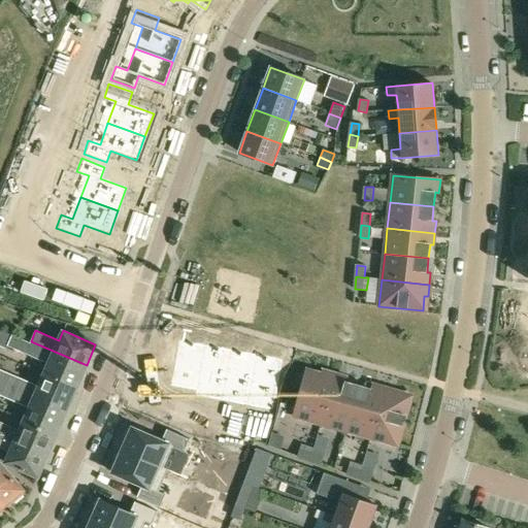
[(10,343),(17,347),(17,348),(50,362),(44,373),(76,387),(87,365),(31,341),(21,337),(14,335),(10,343)]
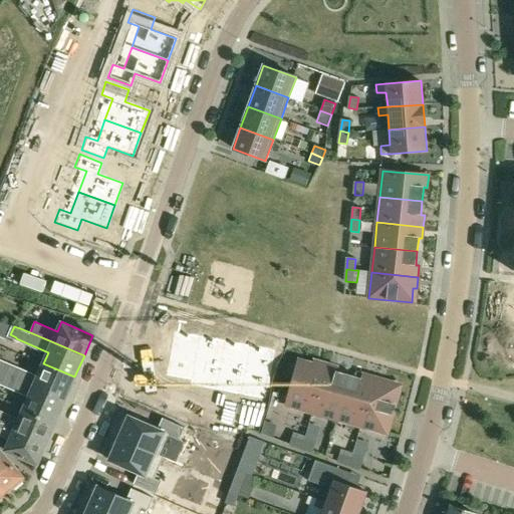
[(174,332),(166,377),(192,382),(200,337),(174,332)]
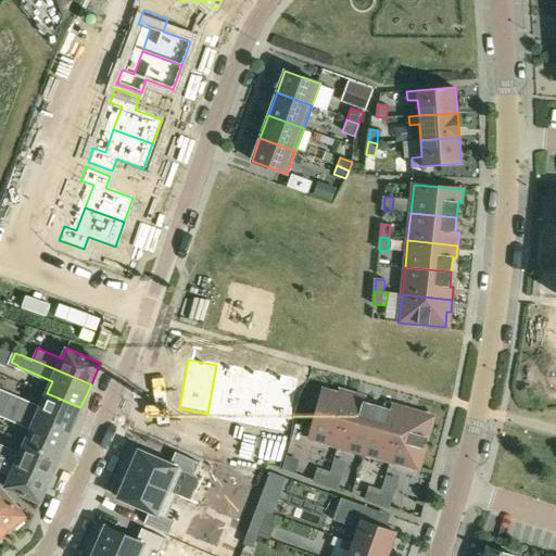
[(216,365),(207,414),(234,418),(243,370),(216,365)]
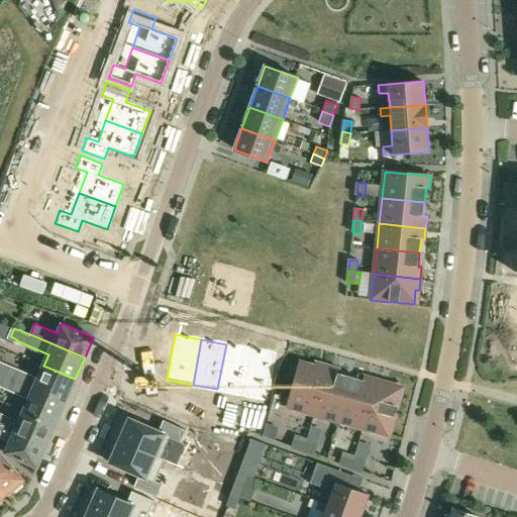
[(226,344),(217,389),(242,394),(251,348),(226,344)]
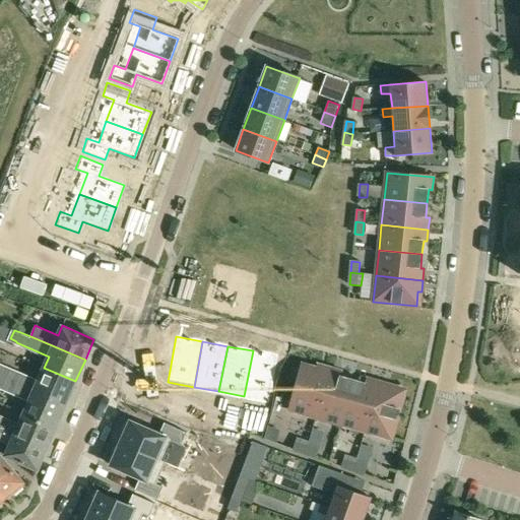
[(253,350),(244,396),(270,401),(278,355),(253,350)]
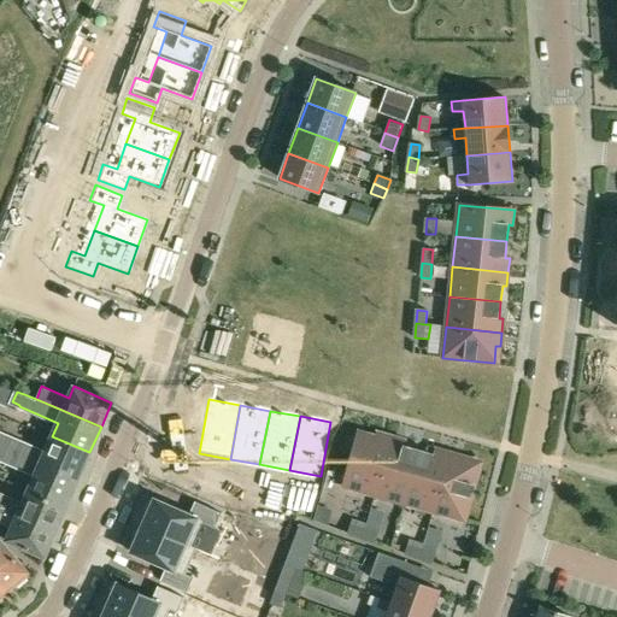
[(0,430),(0,445),(78,479),(89,452),(52,436),(46,451),(0,430)]
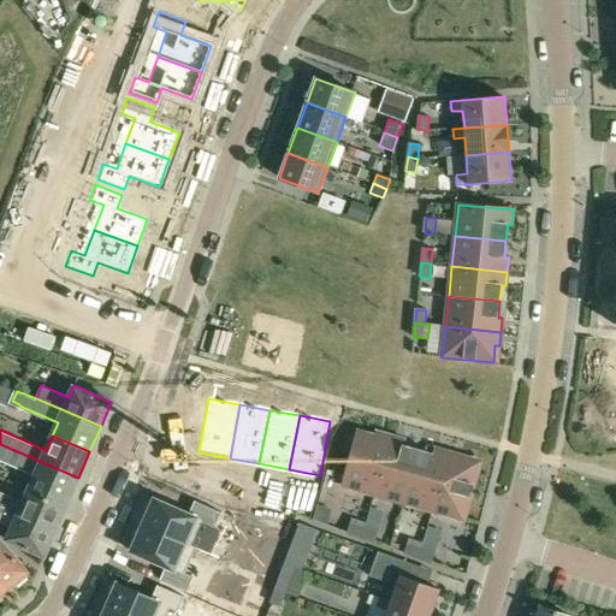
[(374,495),(389,438),(377,434),(375,439),(359,434),(344,487),(374,495)]
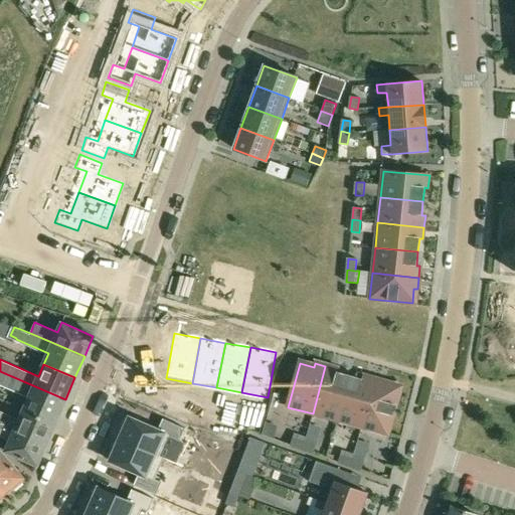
[(338,420),(349,377),(335,373),(337,369),(326,366),(313,413),(338,420)]
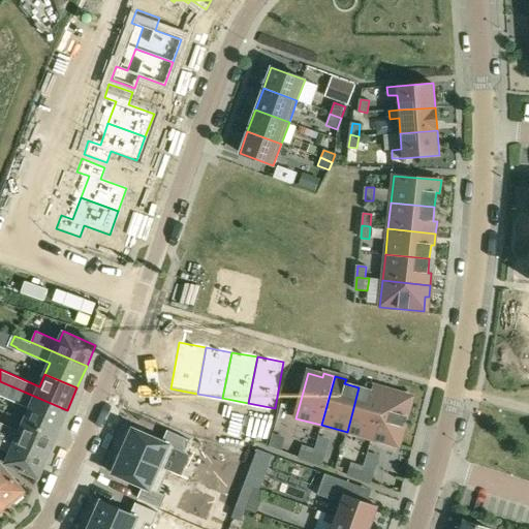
[(25,421),(57,434),(67,410),(0,381),(0,395),(30,408),(25,421)]
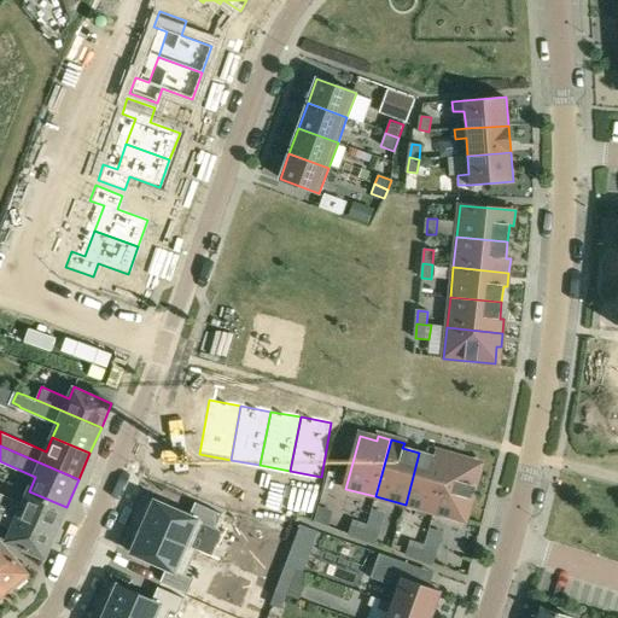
[(435,512),(449,456),(437,453),(435,458),(419,453),(406,505),(435,512)]
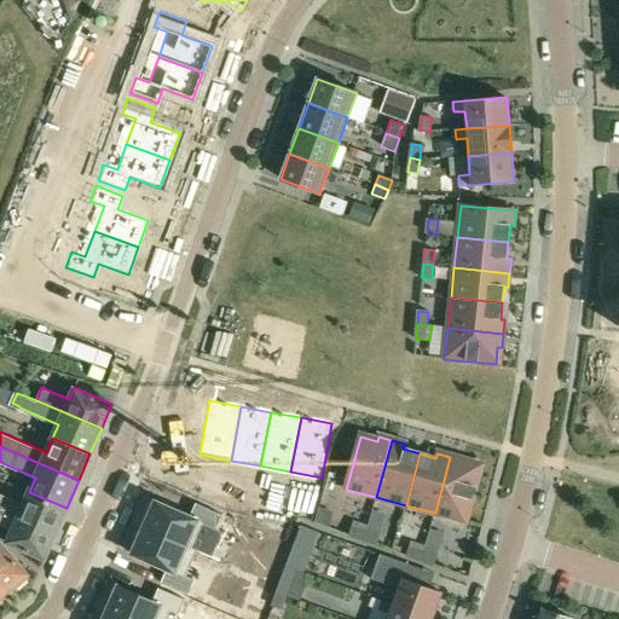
[(463,461),(450,457),(435,513),(466,521),(479,469),(462,464),(463,461)]
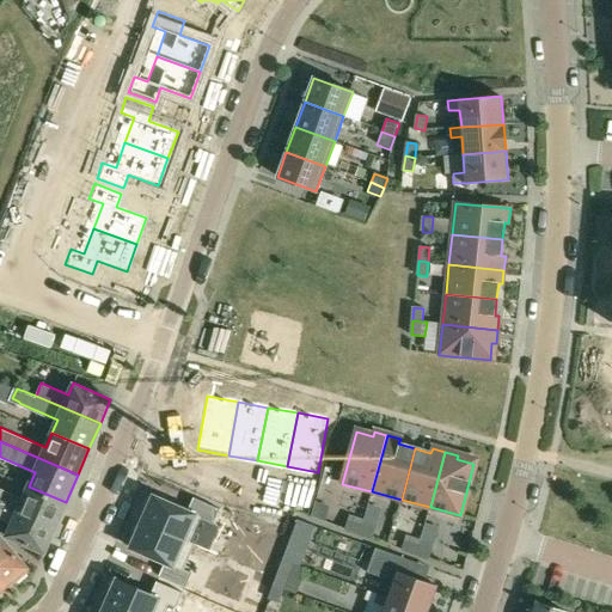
[(0,488),(0,503),(55,527),(66,502),(29,487),(23,499),(2,490),(2,489),(0,488)]
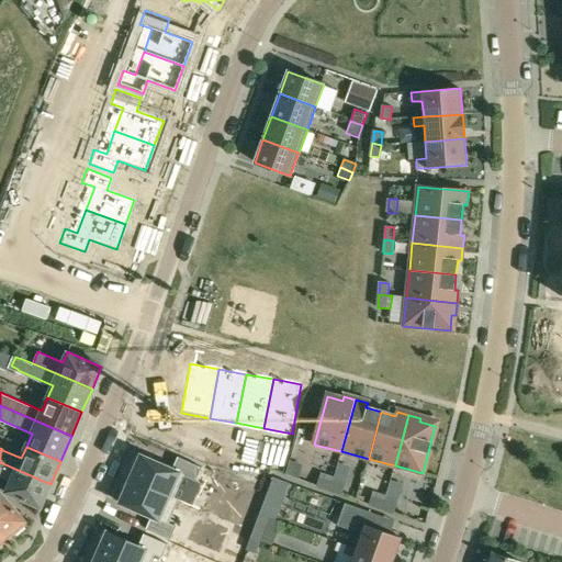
[(139,457),(130,481),(169,497),(178,474),(179,472),(171,470),(139,457)]
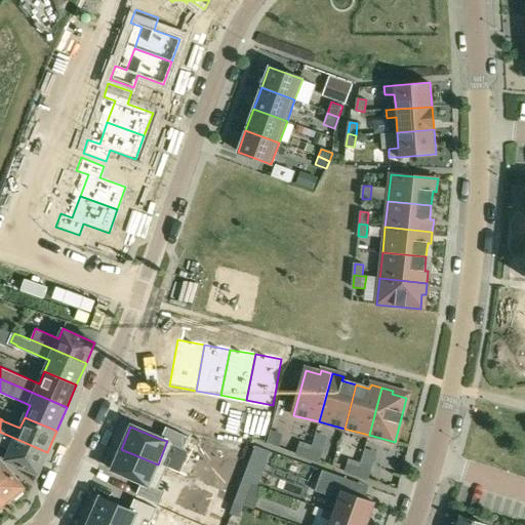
[(165,428),(160,439),(167,441),(166,443),(183,449),(188,437),(165,428)]
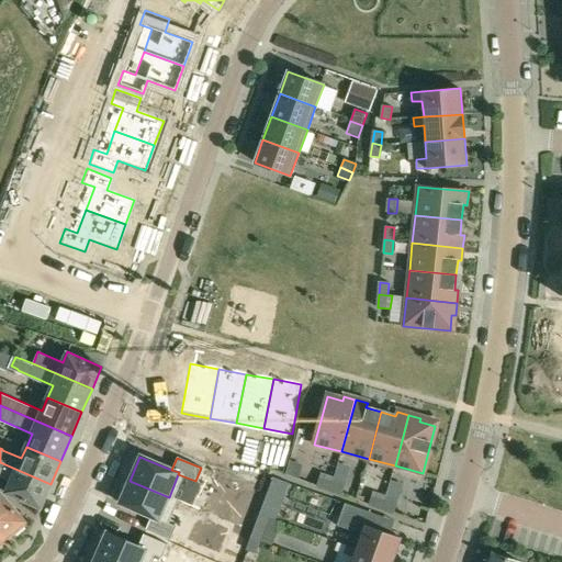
[(40,508),(51,484),(0,462),(0,476),(11,481),(6,493),(40,508)]
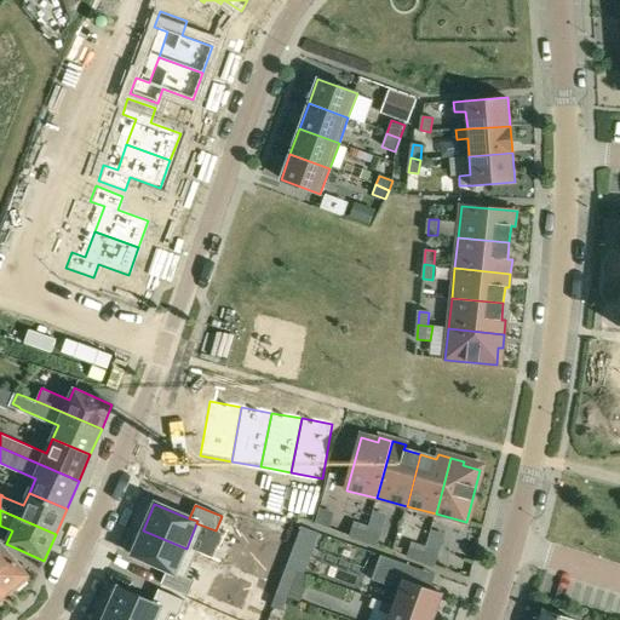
[(244,539),(248,528),(233,521),(228,532),(244,539)]
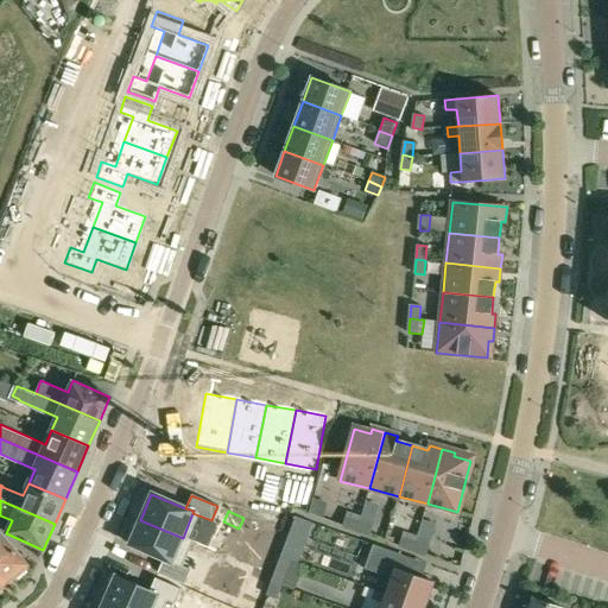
[(341,526),(355,531),(361,515),(347,511),(341,526)]
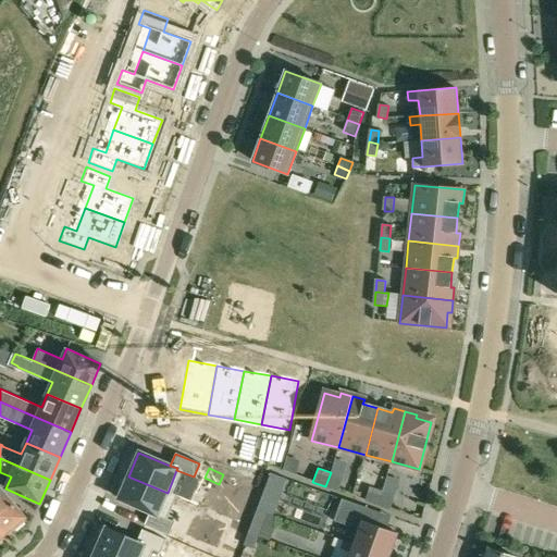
[(343,478),(331,473),(329,483),(339,487),(343,478)]
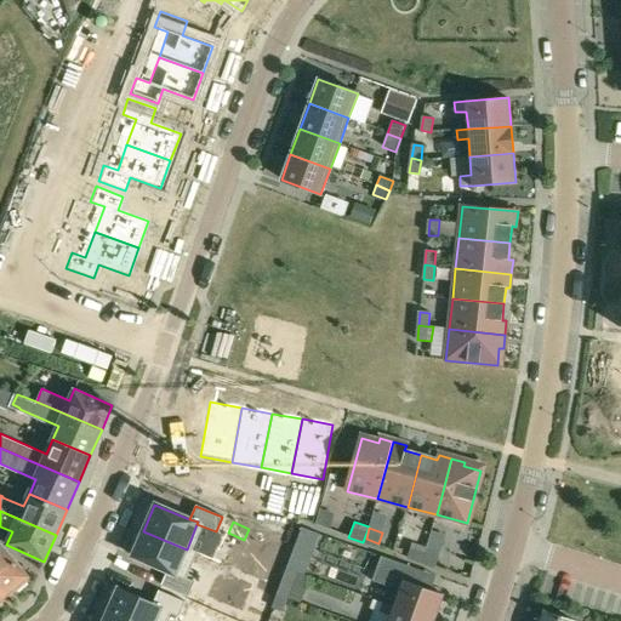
[(143,531),(132,558),(167,573),(176,576),(176,574),(187,550),(143,531)]
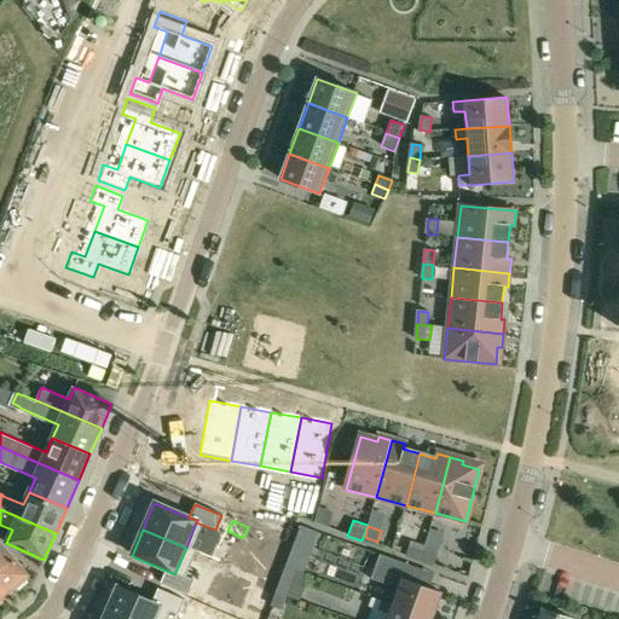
[(427,542),(411,537),(408,551),(422,557),(426,547),(427,542)]
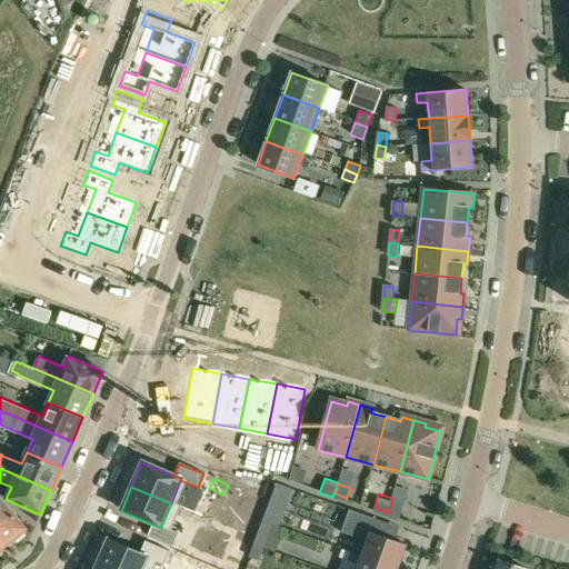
[(0,536),(7,543),(25,528),(1,499),(0,499),(0,536)]
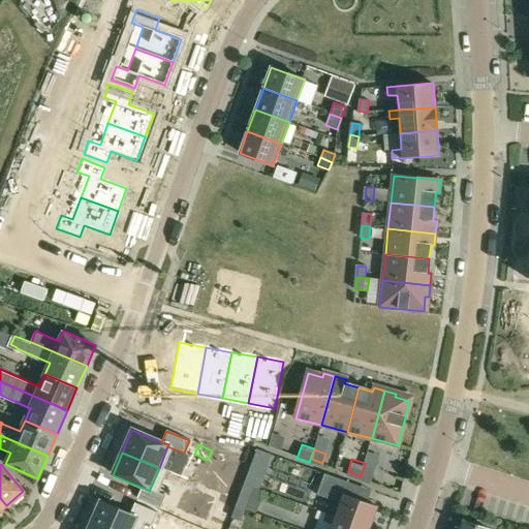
[(375,471),(364,467),(361,476),(372,480),(375,471)]
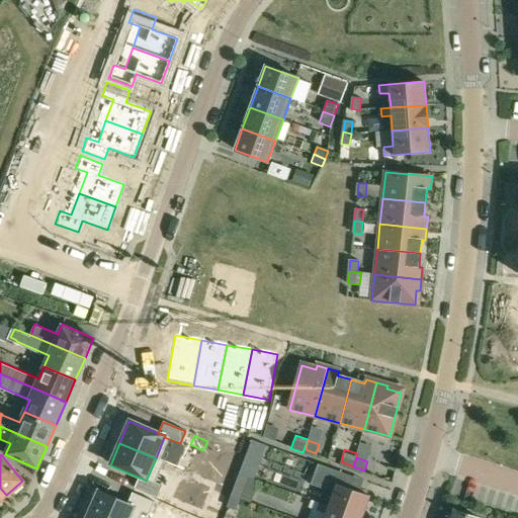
[(240,475),(248,477),(252,465),(244,462),(240,475)]
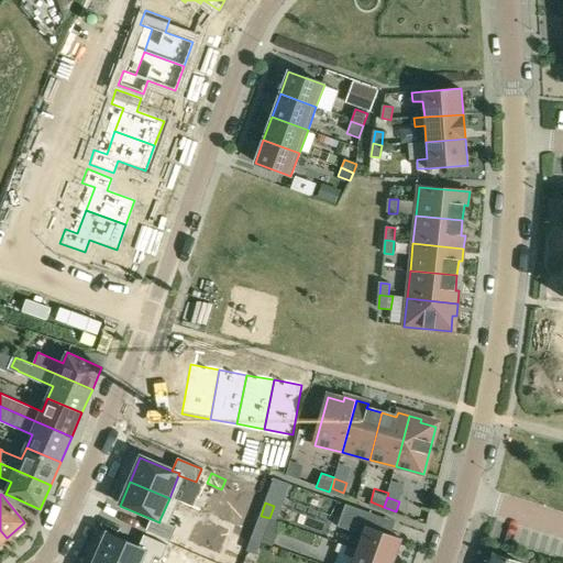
[(152,519),(146,531),(172,541),(177,528),(159,520),(159,522),(152,519)]
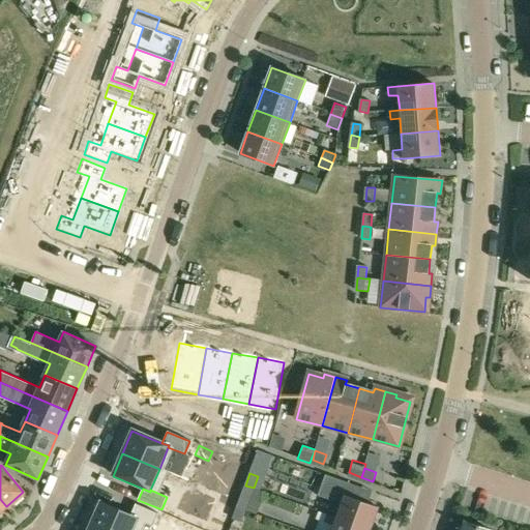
[(370,529),(379,507),(334,492),(331,500),(341,503),(335,518),(370,529)]
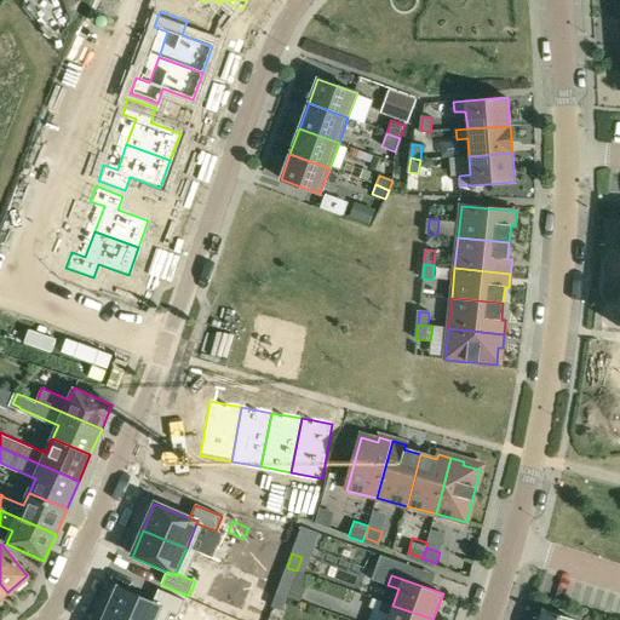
[(282,580),(277,593),(287,597),(292,584),(282,580)]
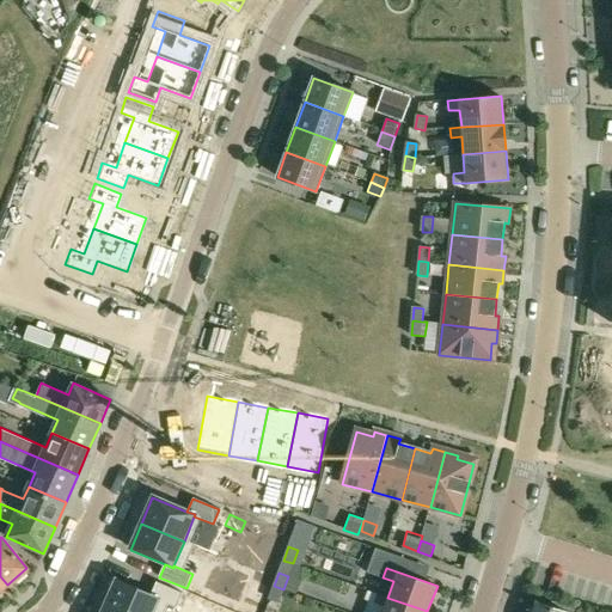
[(114,581),(103,607),(115,611),(151,611),(155,600),(157,598),(148,594),(114,581)]
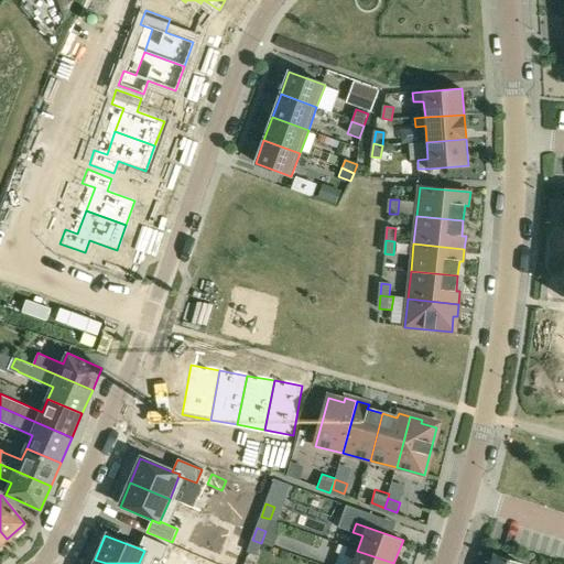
[(142,535),(137,548),(144,551),(143,553),(161,560),(166,545),(142,535)]
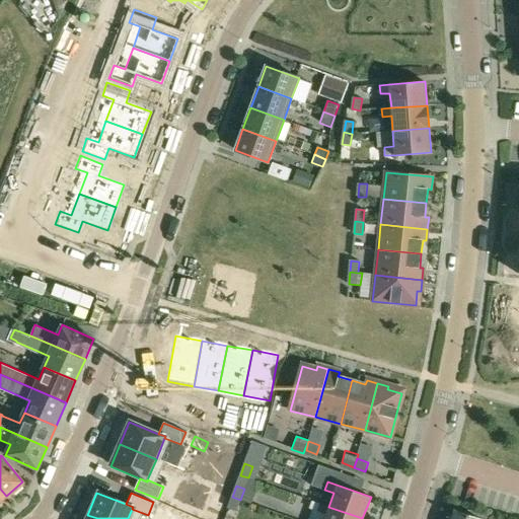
[(240,500),(232,497),(228,508),(236,511),(240,500)]
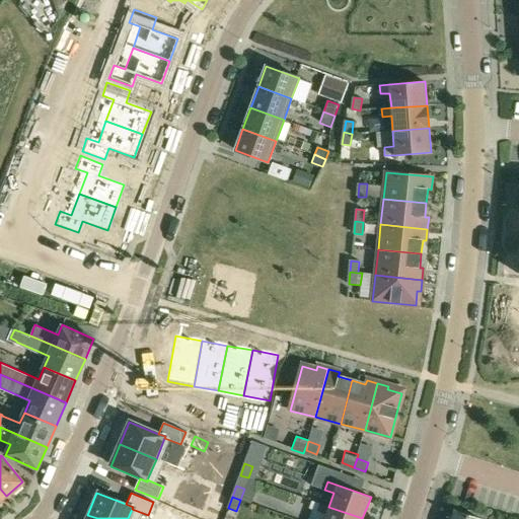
[(362,518),(328,507),(319,504),(317,511),(326,514),(323,518),(362,518)]
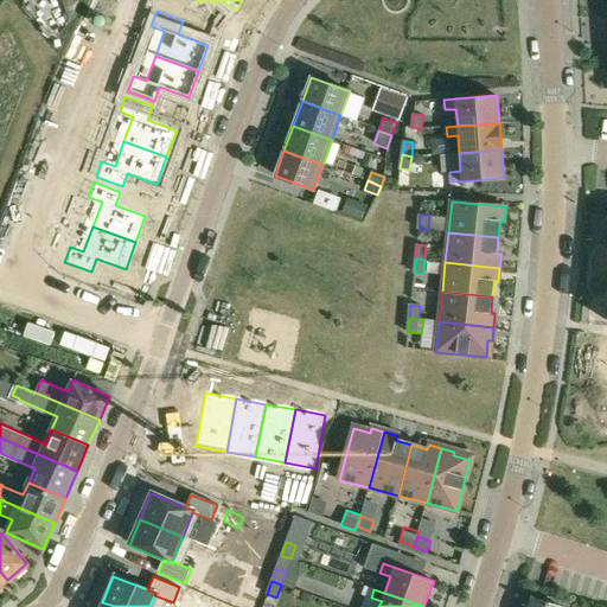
[(563,606),(532,596),(528,606),(563,606)]
